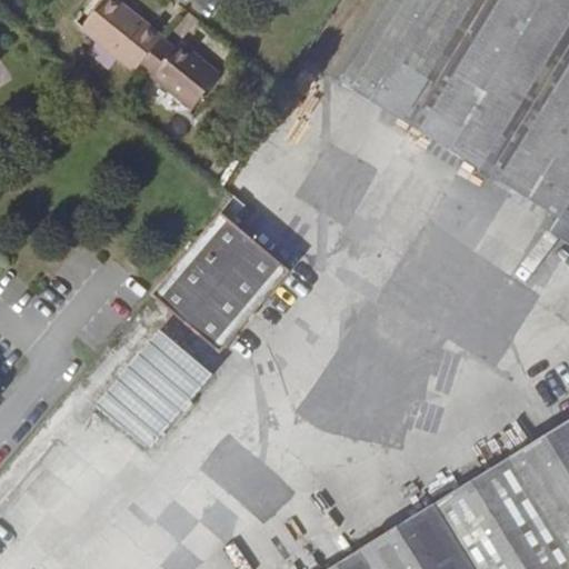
[(162,39),(163,37),(117,0),(103,0),(82,27),(137,71),(141,65),(162,39)]
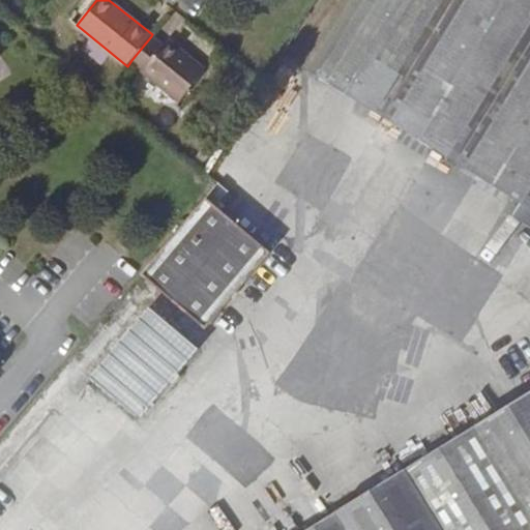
[(529,0),(352,0),(310,69),(522,200),(511,215),(529,227),(529,0)]
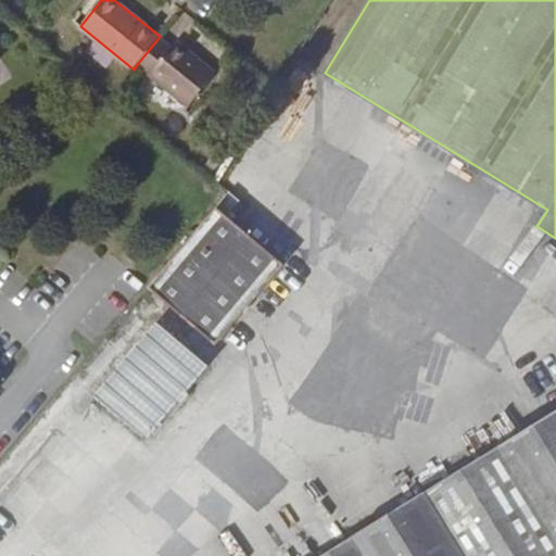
[(189,105),(215,73),(176,41),(171,48),(159,38),(138,63),(189,105)]
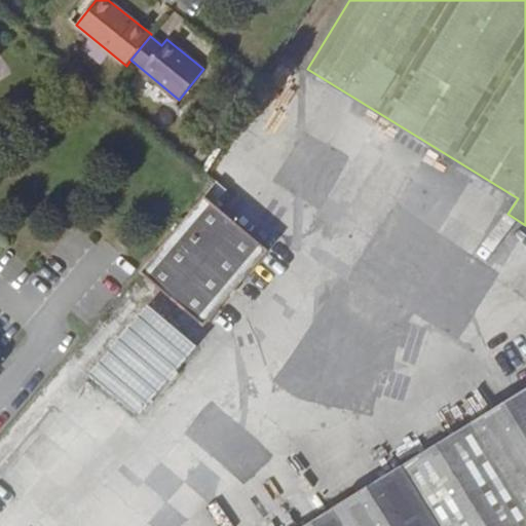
[(215,203),(227,188),(217,181),(215,183),(204,195),(215,203)]
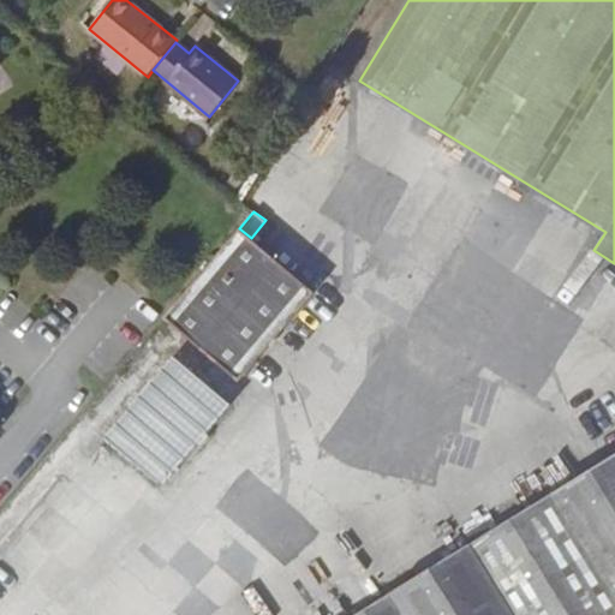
[(242,380),(315,293),(238,230),(165,317),(242,380)]
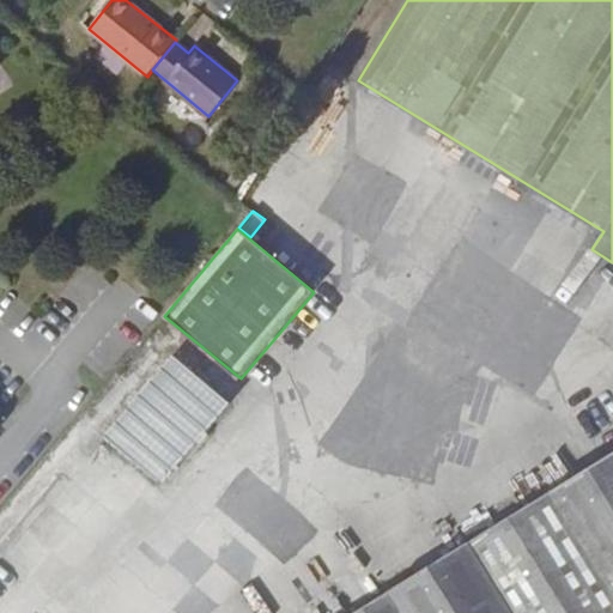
[(174,354),(104,437),(162,485),(230,402),(174,354)]
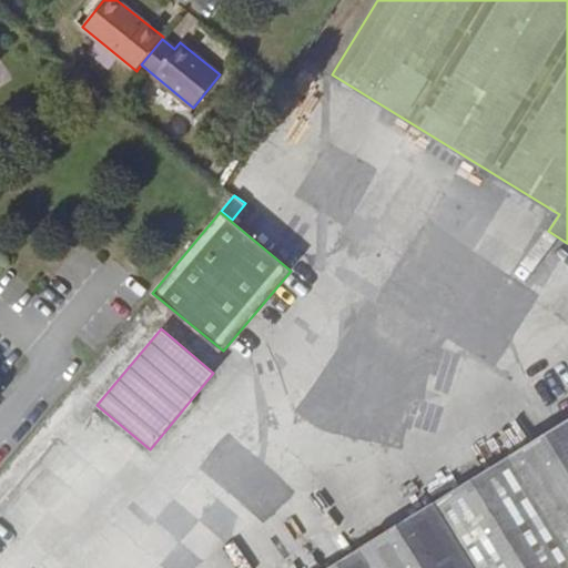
[(445,393),(455,355),(438,351),(428,388),(445,393)]
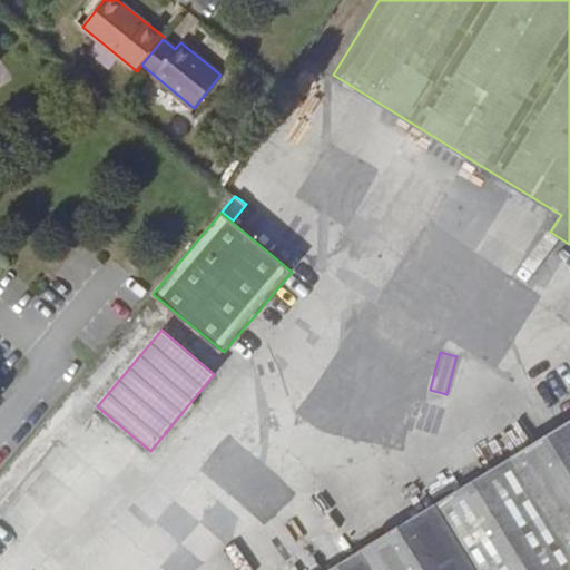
[(438,430),(435,406),(412,409),(414,432),(438,430)]
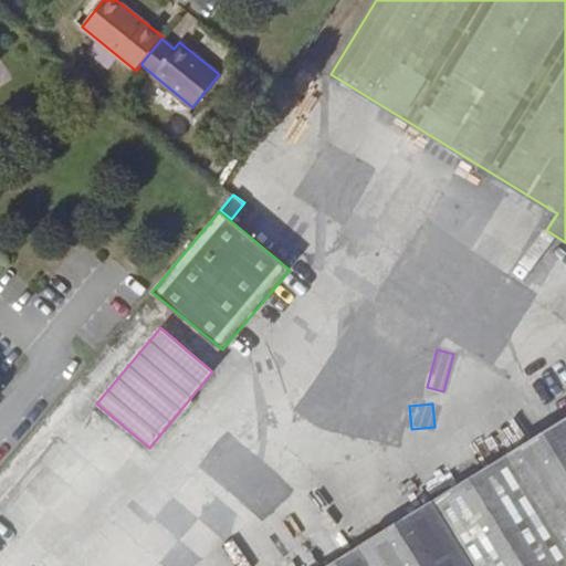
[(565,565),(565,418),(327,565),(565,565)]
